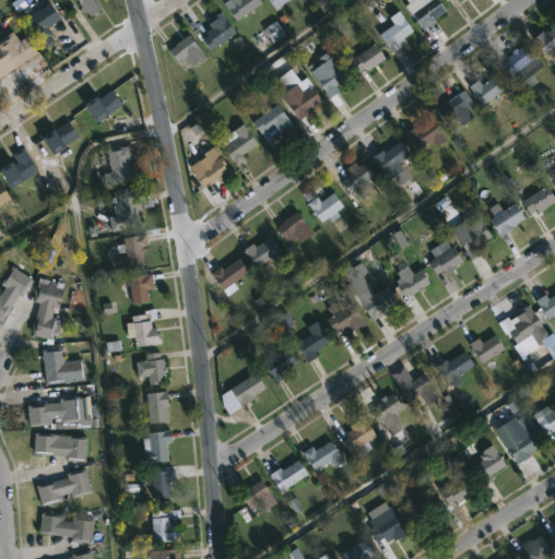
[(101,0),(107,10),(97,16),(93,10),(89,12),(84,7),(87,4),(84,0),(101,0)]
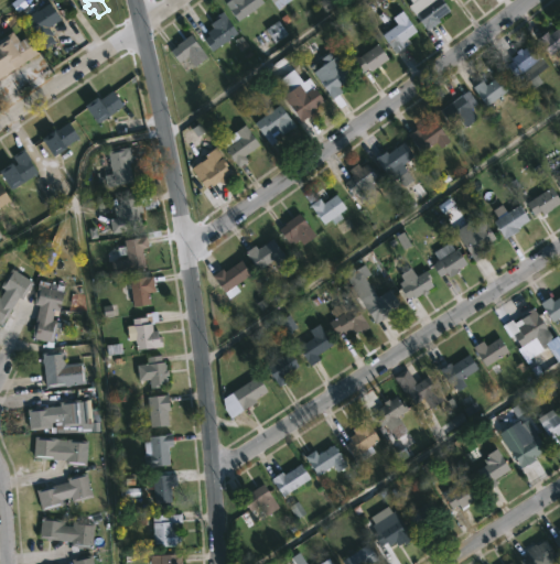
[(261,0),(264,2),(238,21),(225,2),(227,0),(261,0)]
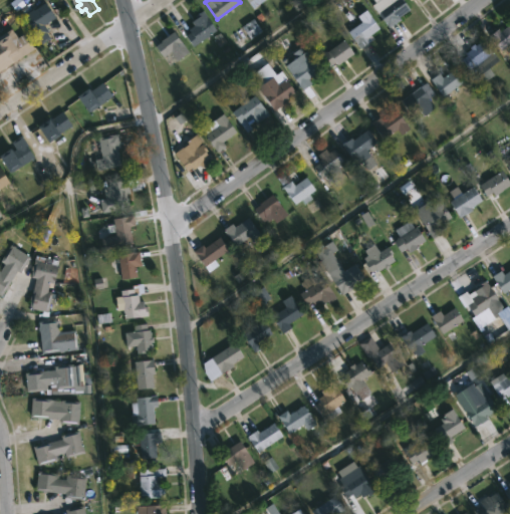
[(249,0),(257,9),(267,0),(249,0)]
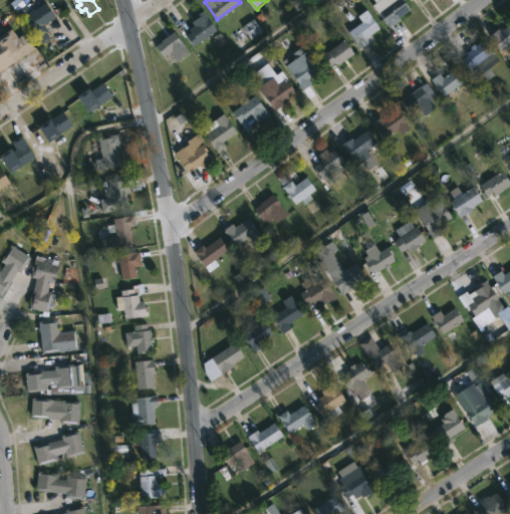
[(295,0),(293,2),(299,10),(306,5),(303,0),(295,0)]
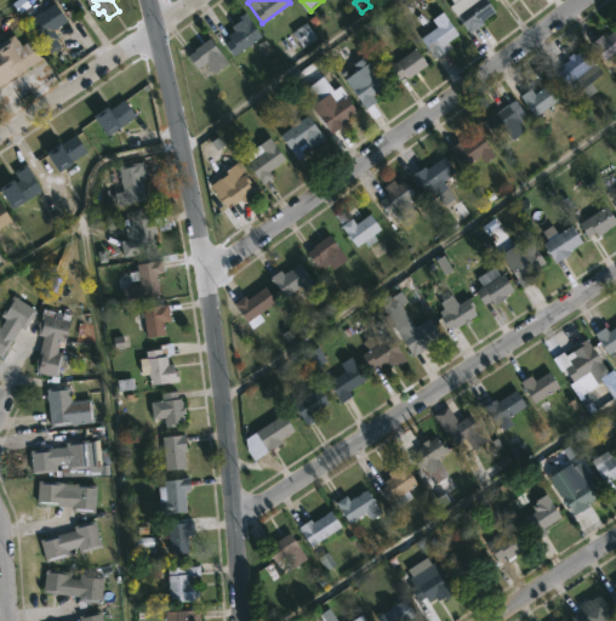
[(486,0),(495,11),(483,20),(485,23),(471,34),(450,6),(455,3),(452,0),(486,0)]
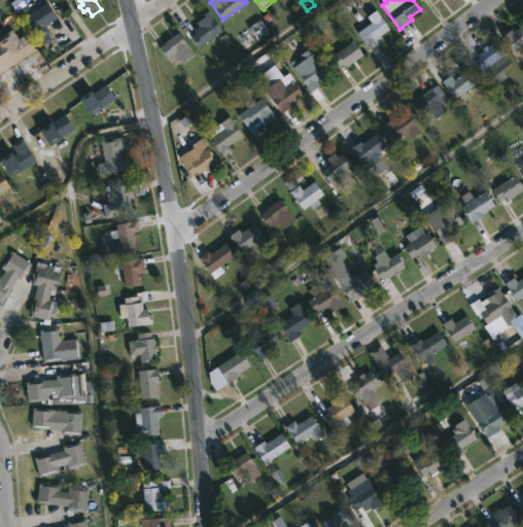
[(55,40),(46,45),(37,32),(40,30),(31,16),(53,1),(63,18),(49,27),(57,38),(55,40)]
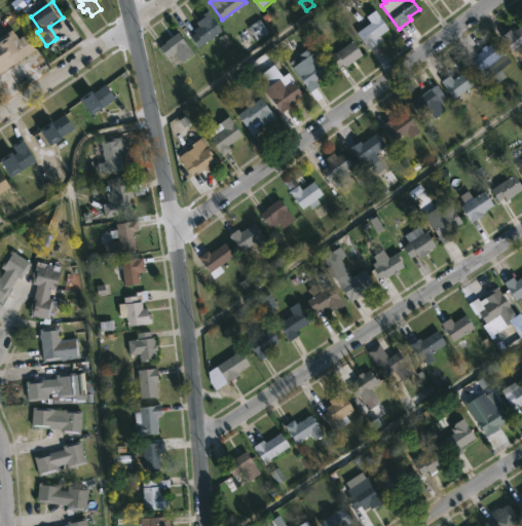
[(372,47),(369,49),(357,33),(371,23),(367,15),(376,9),(389,29),(380,35),(383,39),(372,47)]
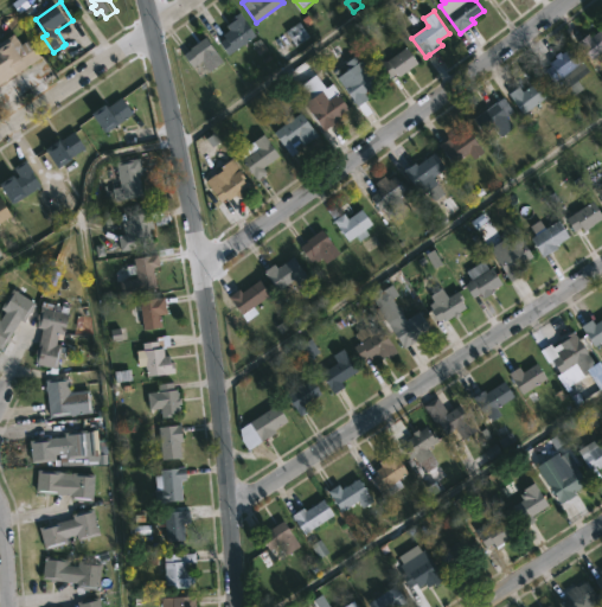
[(237,49),(228,55),(219,42),(225,38),(223,33),(229,30),(225,25),(232,20),(231,18),(239,12),(256,36),(237,49)]
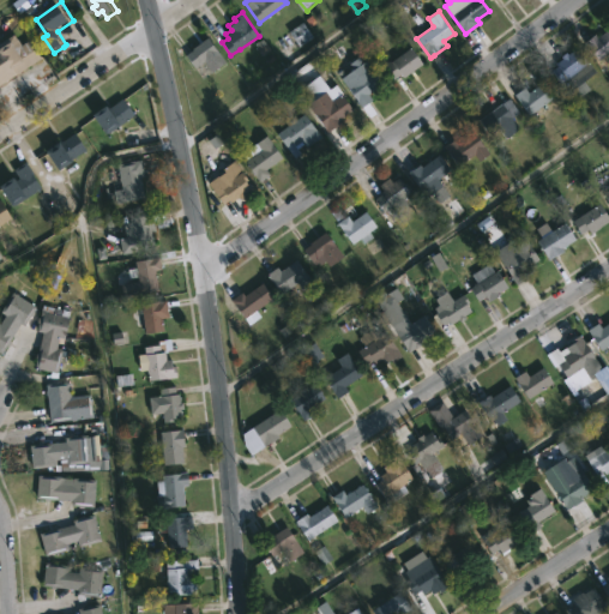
[(302,47),(317,38),(307,23),(293,31),(302,47)]
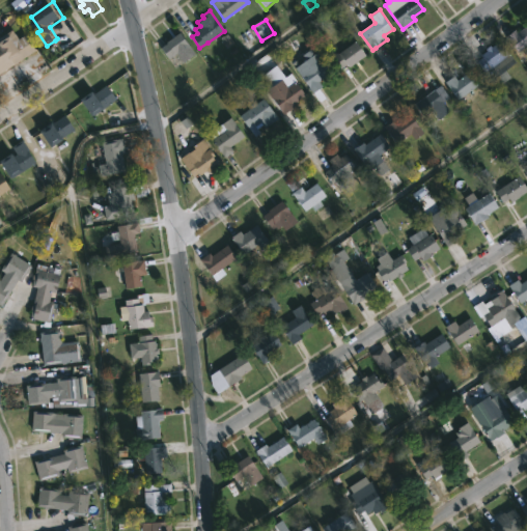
[(526,46),(518,52),(506,36),(516,29),(518,32),(526,25),(526,46)]
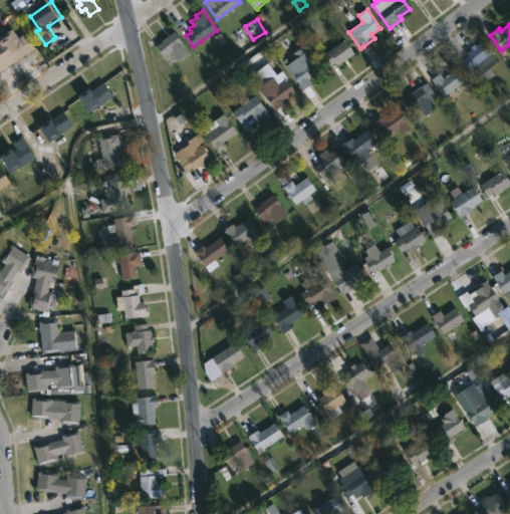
[(0,38),(15,28),(22,38),(29,34),(39,48),(3,73),(0,68),(0,38)]
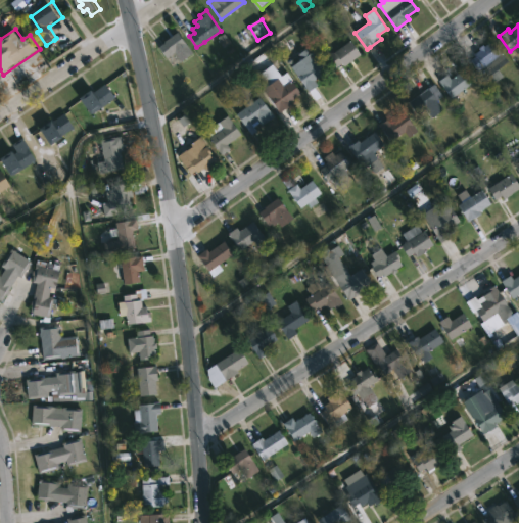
[(191,52),(180,61),(173,52),(166,58),(157,48),(164,42),(163,41),(175,32),(191,52)]
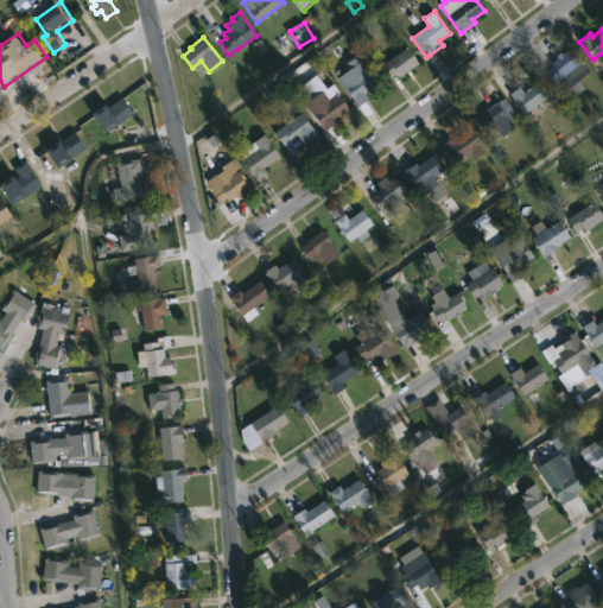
[(411,52),(419,64),(401,77),(400,75),(394,78),(383,65),(407,48),(411,52)]
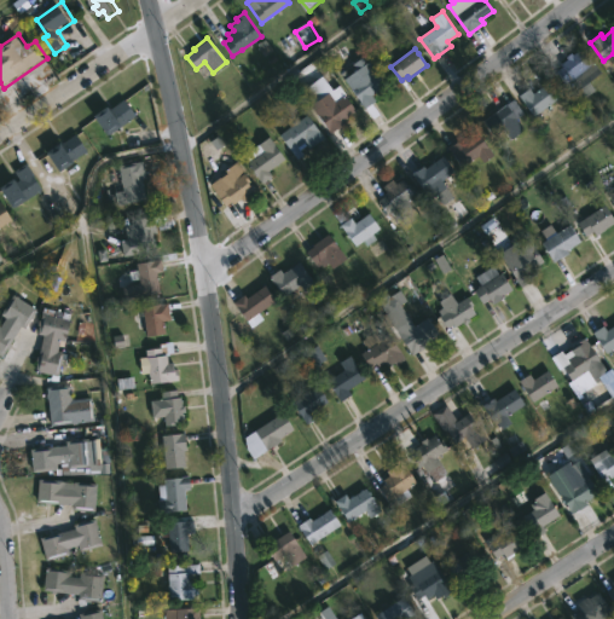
[(579,50),(585,56),(588,55),(602,73),(589,82),(590,85),(581,92),(571,81),(567,84),(557,71),(562,67),(560,64),(567,59),(566,57),(571,52),(573,55),(579,50)]
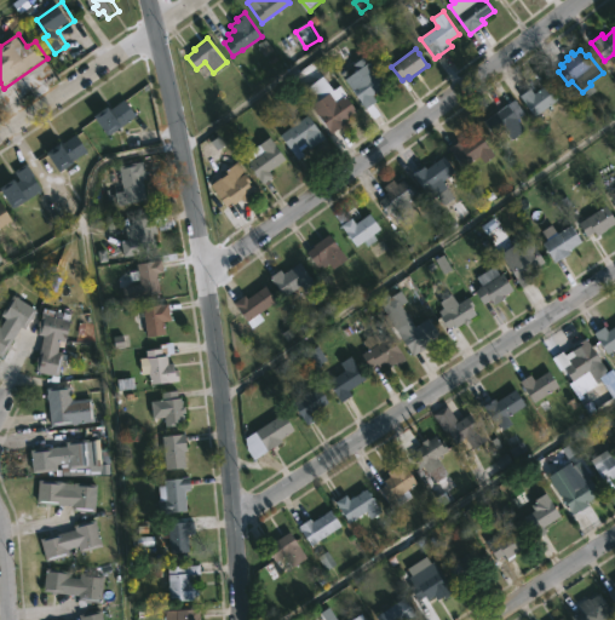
[(365,57),(369,63),(375,59),(391,81),(373,95),(378,101),(374,103),(383,115),(377,120),(346,79),(360,69),(356,64),(365,57)]
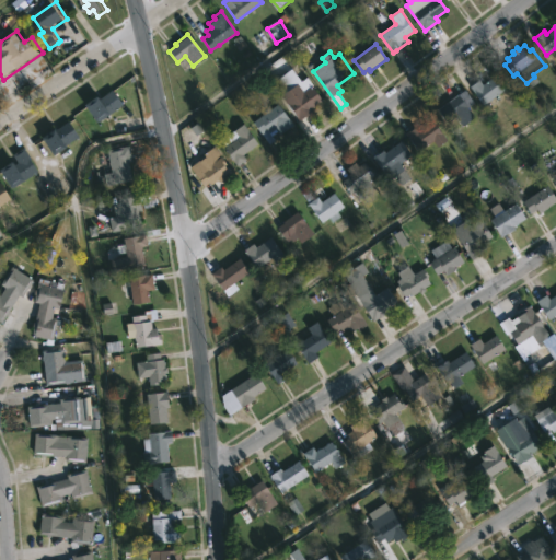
[(293,68),(303,81),(309,78),(326,100),(301,121),(271,85),(293,68)]
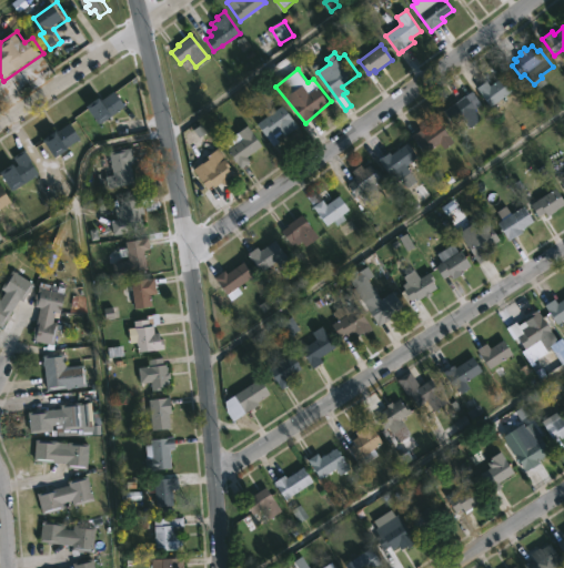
[(502,75),(513,90),(490,108),(475,88),(485,80),(490,85),(502,75)]
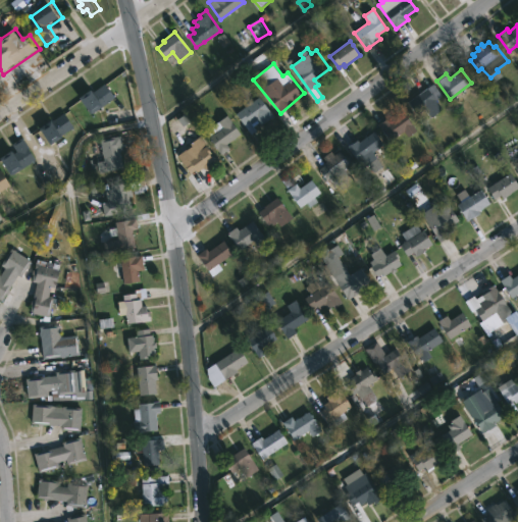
[(106,83),(117,97),(94,113),(93,112),(90,115),(78,98),(90,90),(92,93),(106,83)]
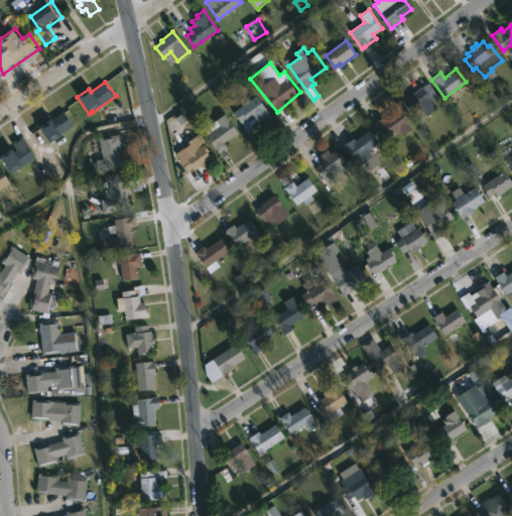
[(436,107),(425,116),(419,107),(411,113),(403,101),(428,82),(437,94),(431,99),(436,107)]
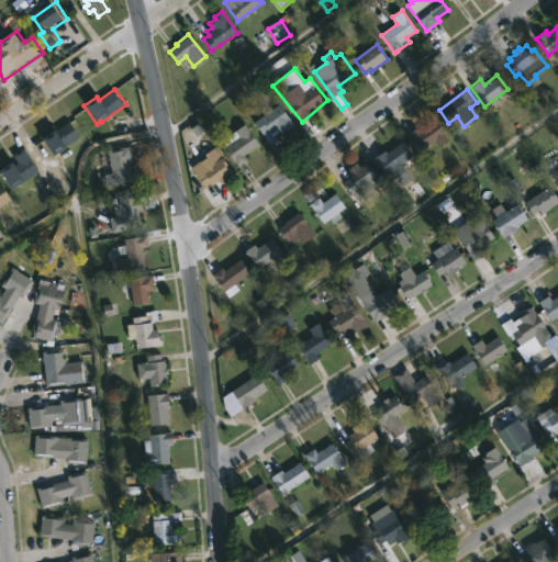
[(278,104),(293,125),(286,131),(285,128),(272,136),(276,141),(270,145),(254,122),(267,113),(266,111),(278,104)]
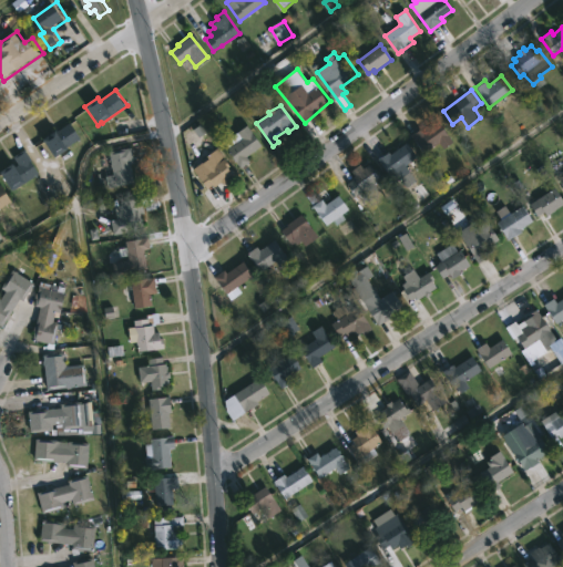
[(75,122),(86,138),(74,146),(75,148),(62,157),(49,136),(61,129),(62,131),(75,122)]
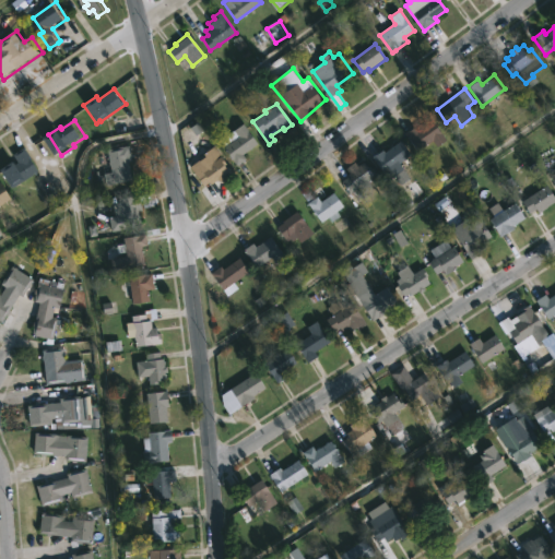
[(432,120),(446,140),(437,146),(433,140),(418,151),(404,133),(413,127),(417,131),(432,120)]
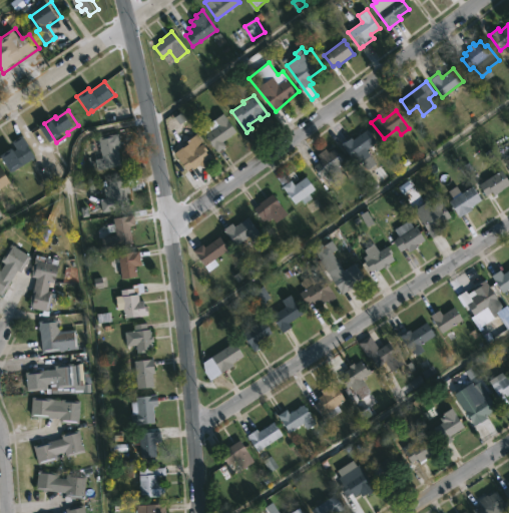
[(221,150),(218,152),(201,129),(222,113),(235,131),(223,141),(226,146),(221,150)]
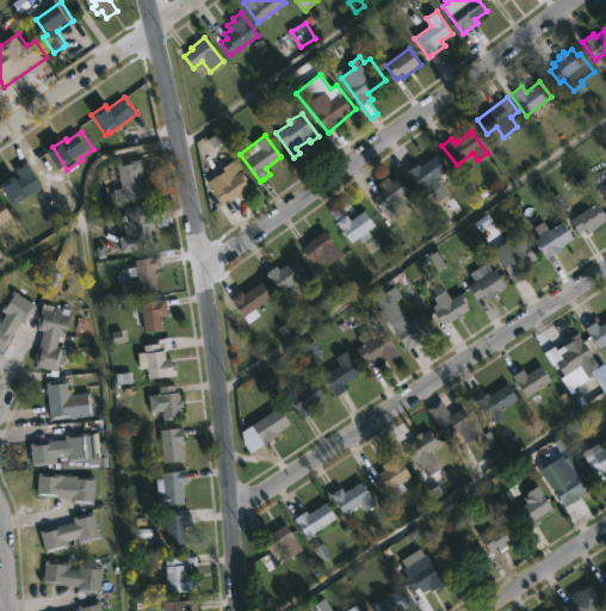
[(438,154),(449,168),(437,177),(441,184),(424,196),(406,171),(418,162),(420,166),(438,154)]
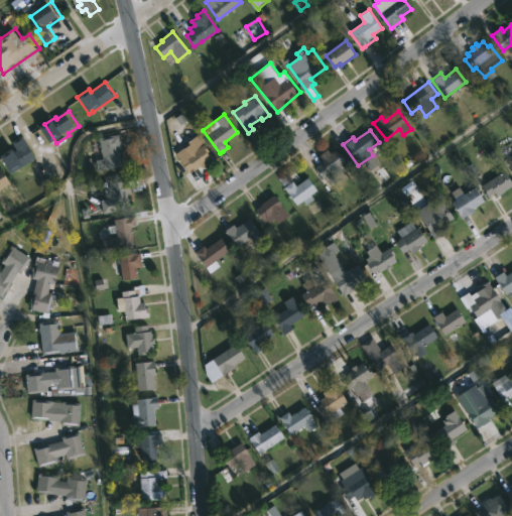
[(123,167),(101,171),(99,160),(106,159),(103,138),(123,134),(125,149),(120,149),(123,167)]
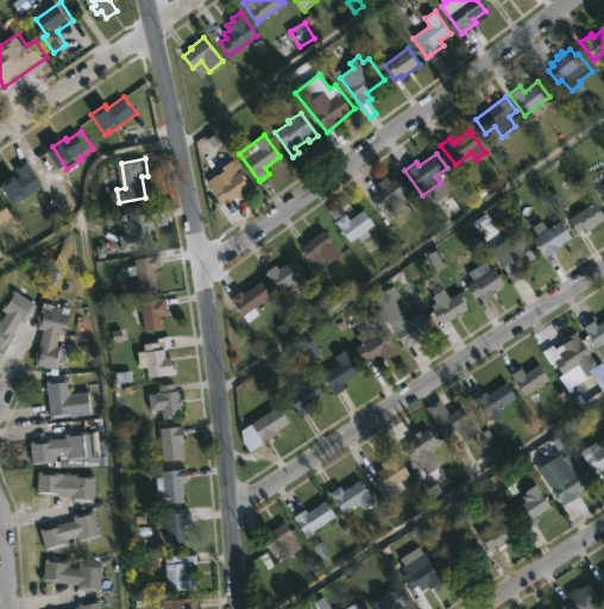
[(41,190),(21,205),(8,184),(21,175),(18,170),(31,161),(49,186),(41,190)]
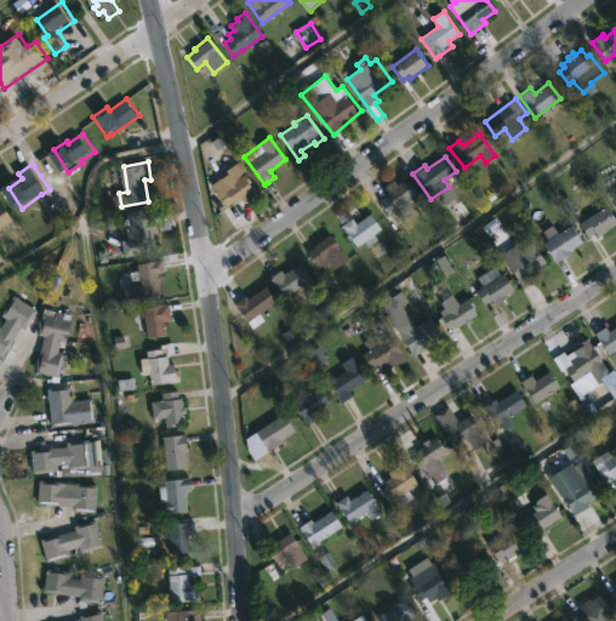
[(229,174),(234,181),(244,174),(250,181),(247,183),(252,191),(241,201),(240,200),(235,204),(233,201),(227,208),(211,186),(228,172),(229,174)]
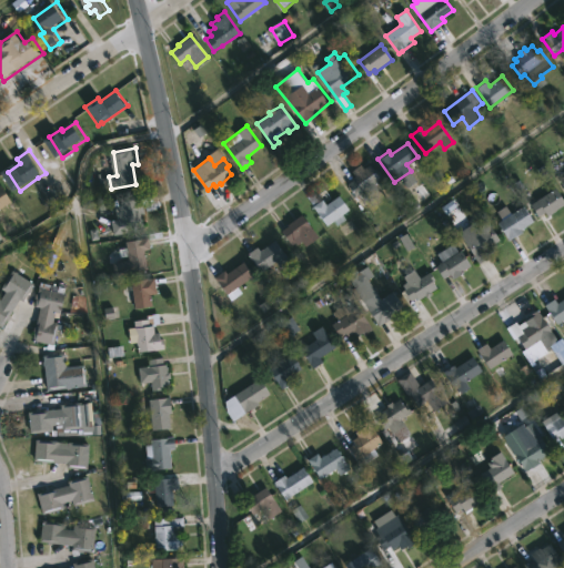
[(369,165),(374,172),(376,170),(381,176),(374,183),(378,188),(363,201),(359,195),(355,198),(346,186),(353,181),(351,179),(358,173),(355,171),(361,168),(362,170),(369,165)]
